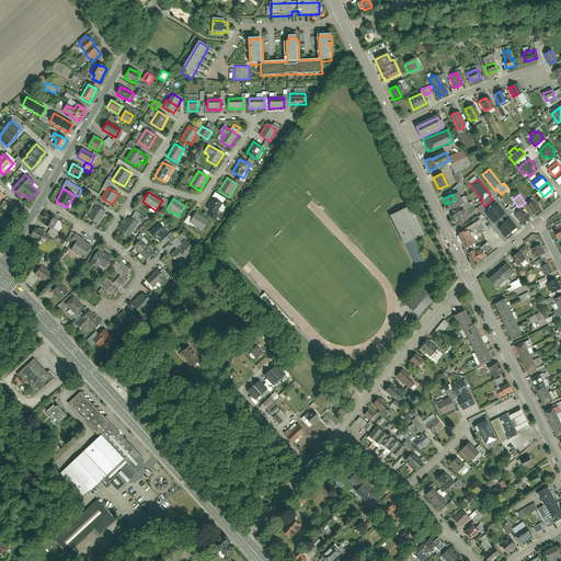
[(224,205),(213,198),(206,208),(217,215),(224,205)]
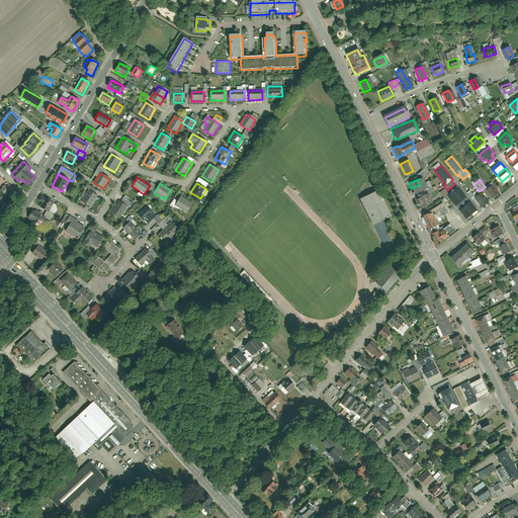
[(11,193),(14,189),(8,184),(5,188),(11,193)]
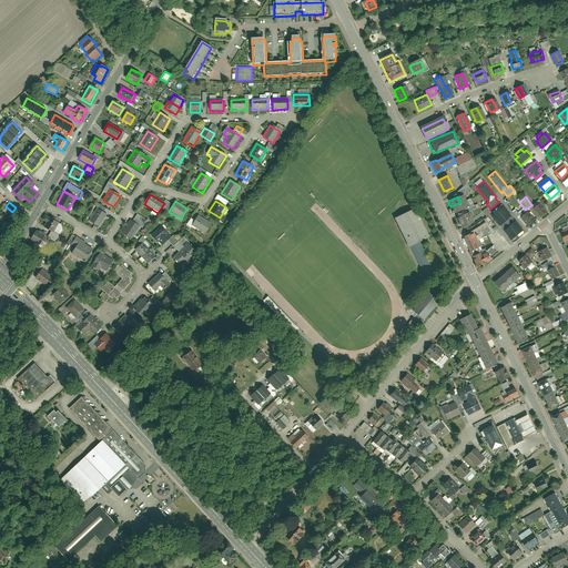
[(460,202),(450,206),(454,212),(463,208),(460,202)]
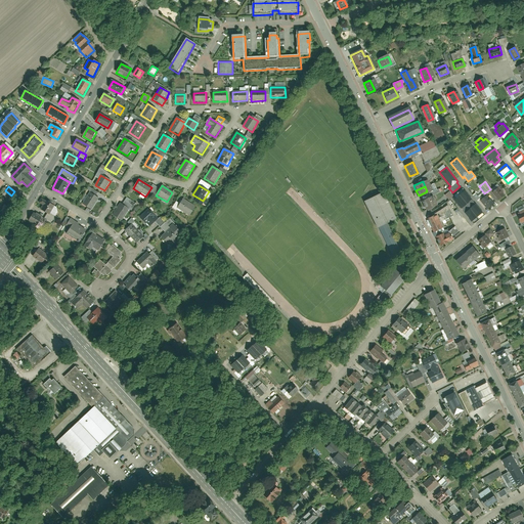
[(498,201),(504,195),(496,188),(491,192),(498,201)]
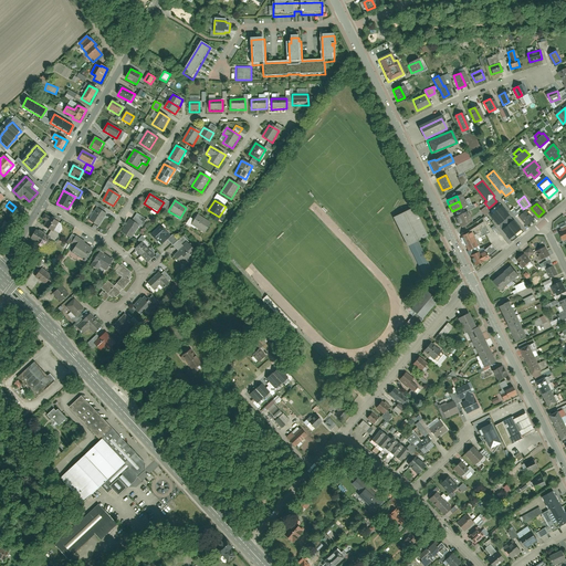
[(412,206),(391,216),(406,243),(407,243),(421,273),(430,269),(416,240),(426,234),(412,206)]
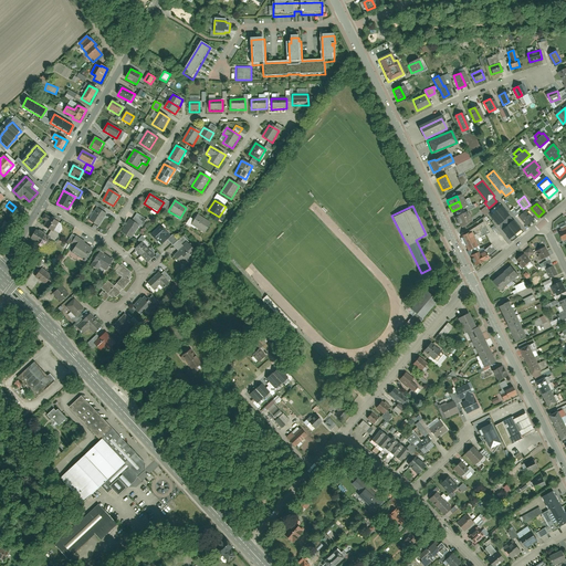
[(498,224),(510,216),(502,206),(491,216),(498,224)]
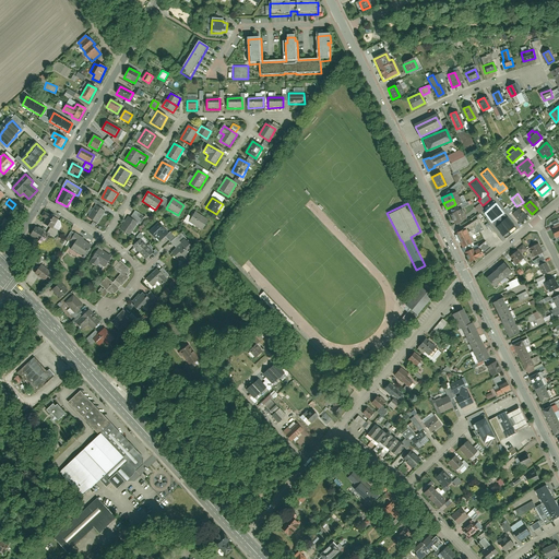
[(105,212),(95,206),(88,218),(98,224),(105,212)]
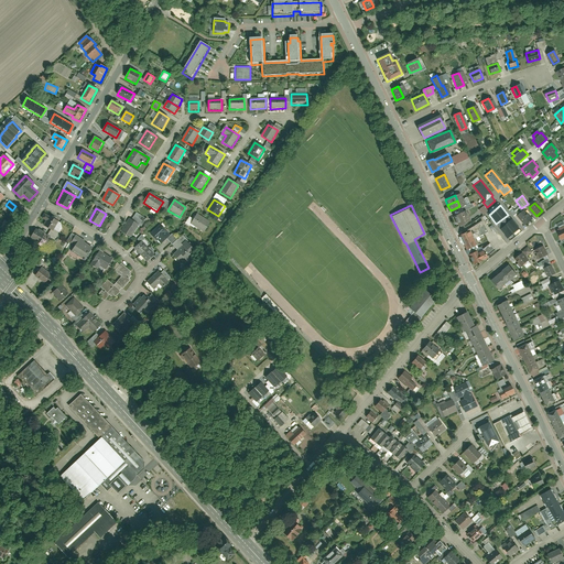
[(517,216),(525,225),(531,219),(523,210),(517,216)]
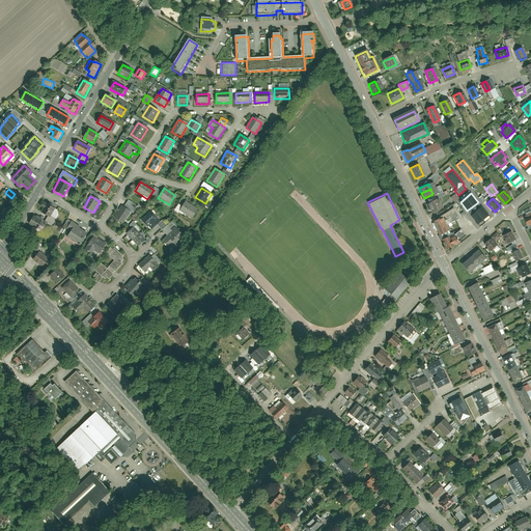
[(435,199),(426,203),(431,214),(440,210),(435,199)]
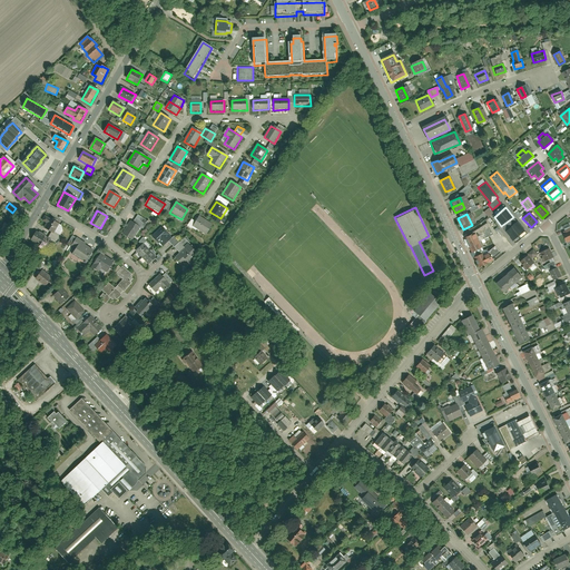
[(58,225),(43,216),(41,220),(47,224),(43,229),(52,234),(58,225)]
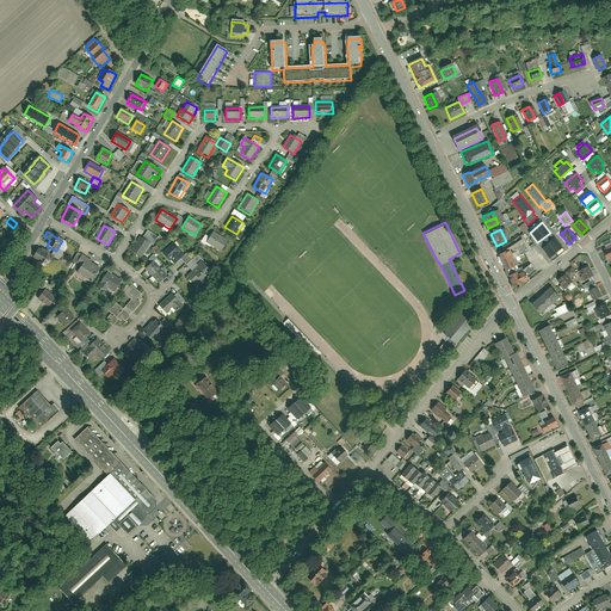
[(228,241),(213,233),(207,244),(221,253),(228,241)]
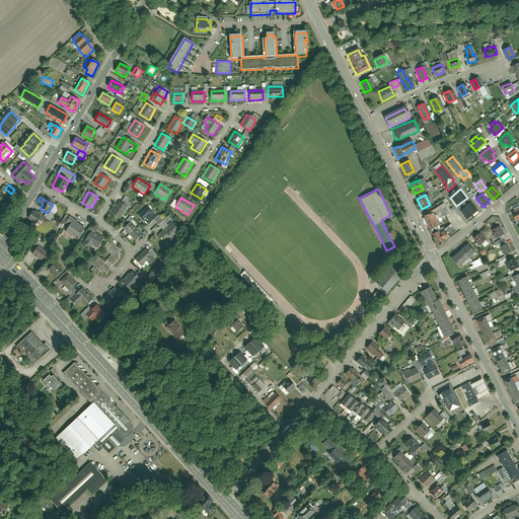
[(128,208),(119,202),(110,213),(120,219),(128,208)]
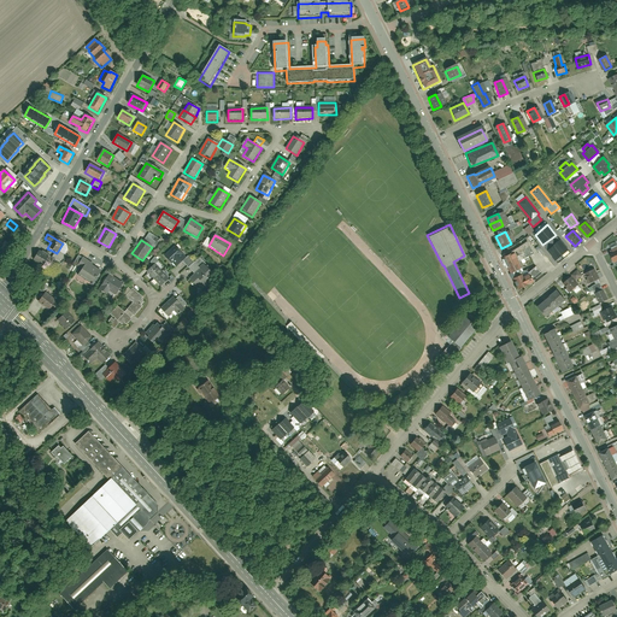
[(556,260),(568,251),(560,240),(547,251),(556,260)]
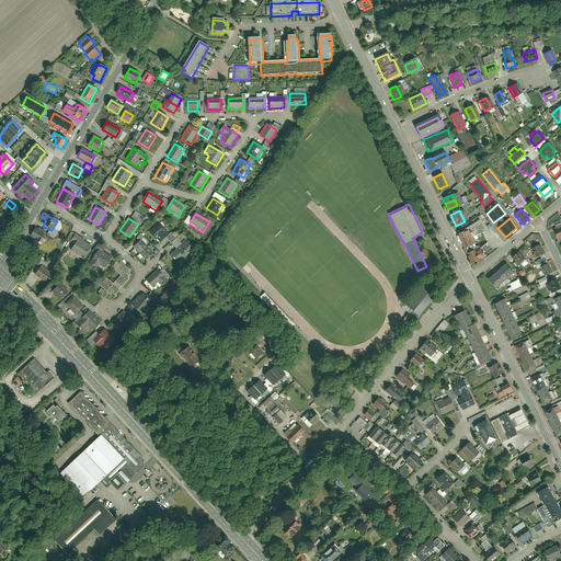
[(169,236),(159,225),(150,233),(160,244),(169,236)]
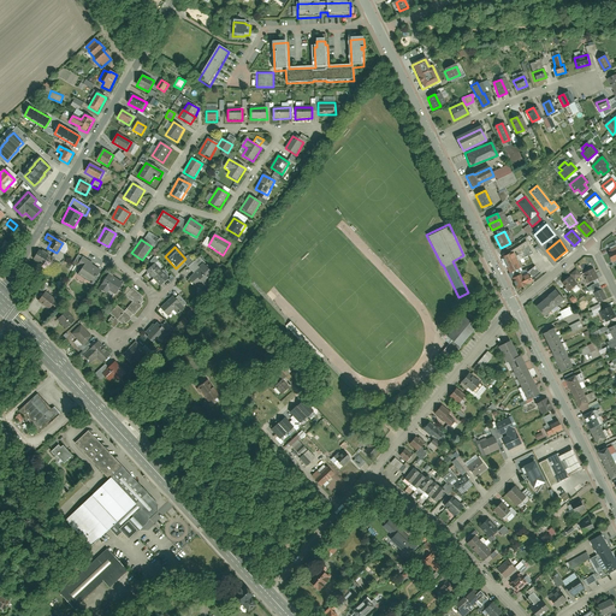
[(49,256),(40,250),(34,261),(45,267),(49,256)]
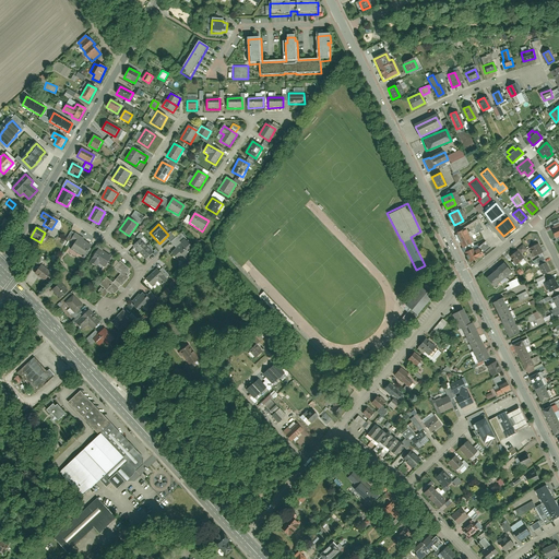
[(462,230),(456,234),(464,248),(473,244),(465,230),(462,232),(462,230)]
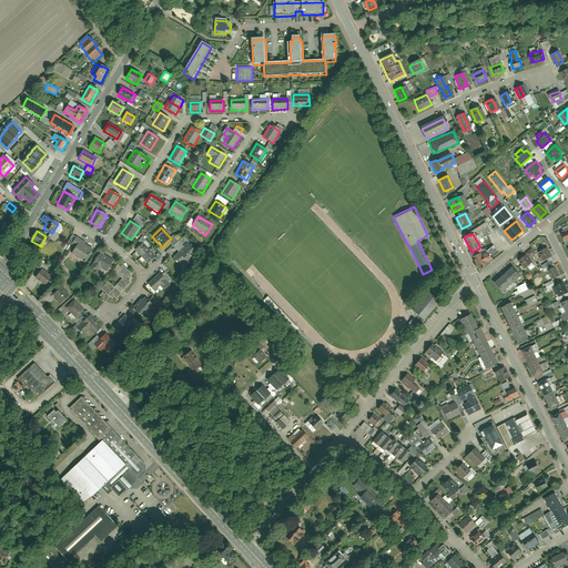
[(85,262),(93,249),(75,237),(71,245),(74,247),(71,253),(85,262)]
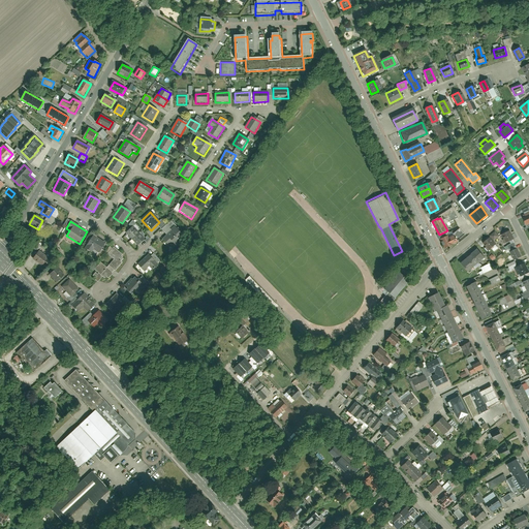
[(175,247),(185,238),(170,222),(161,229),(166,236),(162,239),(169,247),(173,244),(175,247)]
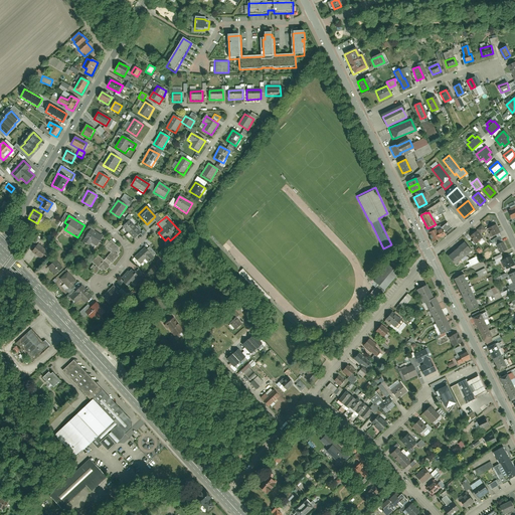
[(135,227),(129,221),(123,228),(129,233),(135,227)]
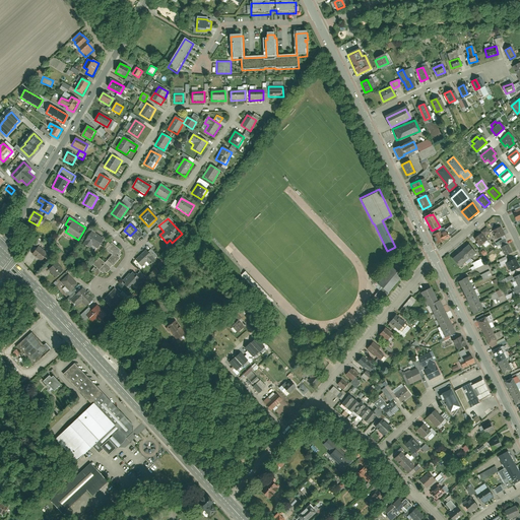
[(505,236),(501,228),(494,231),(497,239),(505,236)]
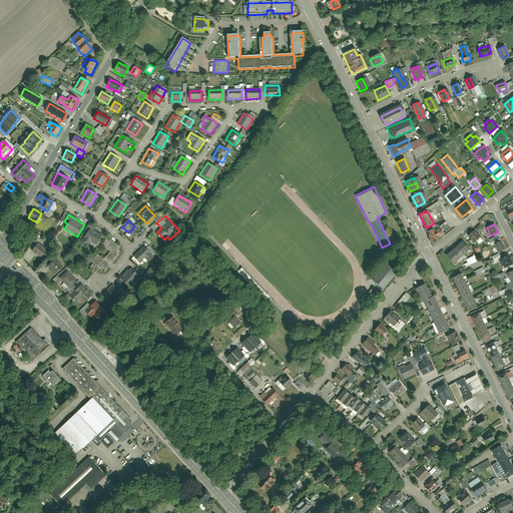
[(140,231),(134,226),(128,232),(134,238),(140,231)]
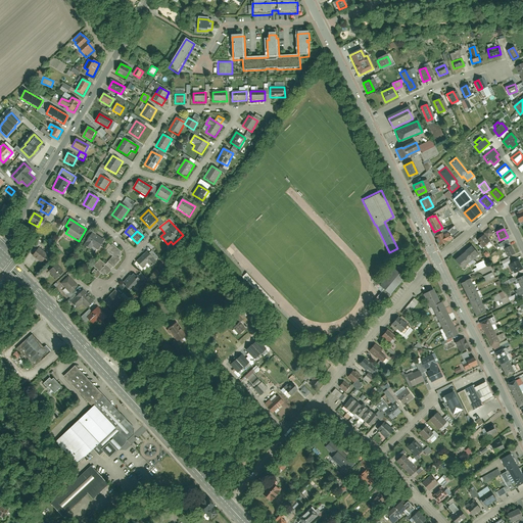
[(98,250),(104,240),(92,232),(84,246),(91,251),(93,247),(98,250)]
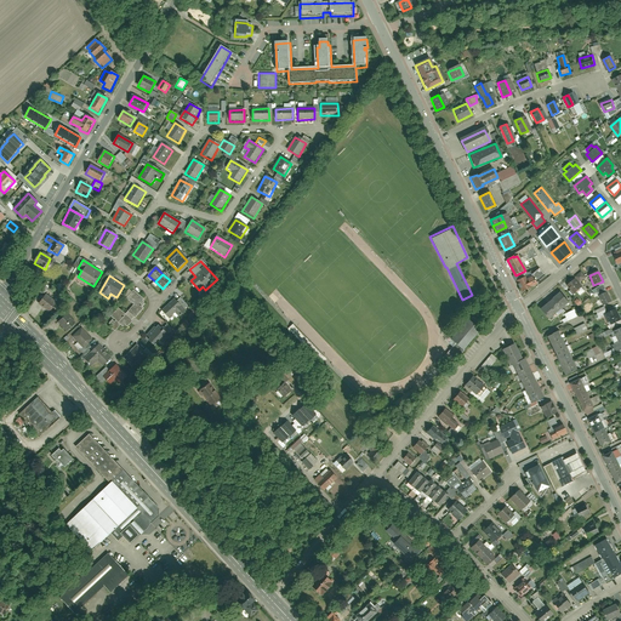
[(523,277),(516,280),(522,291),(529,288),(528,285),(535,281),(531,277),(525,280),(523,277)]
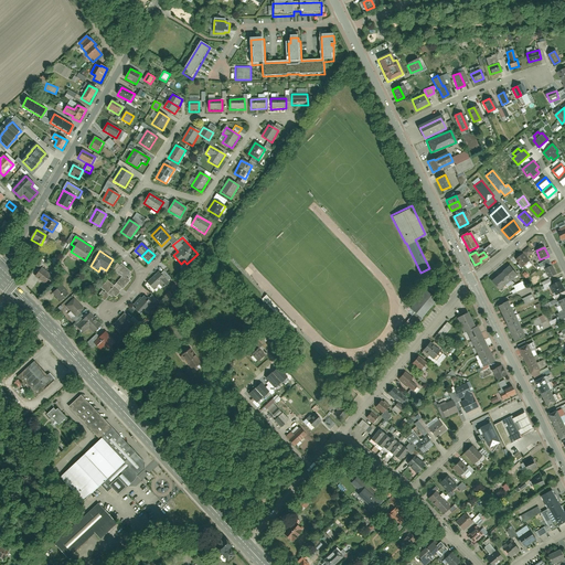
[(520,254),(514,258),(522,267),(528,263),(520,254)]
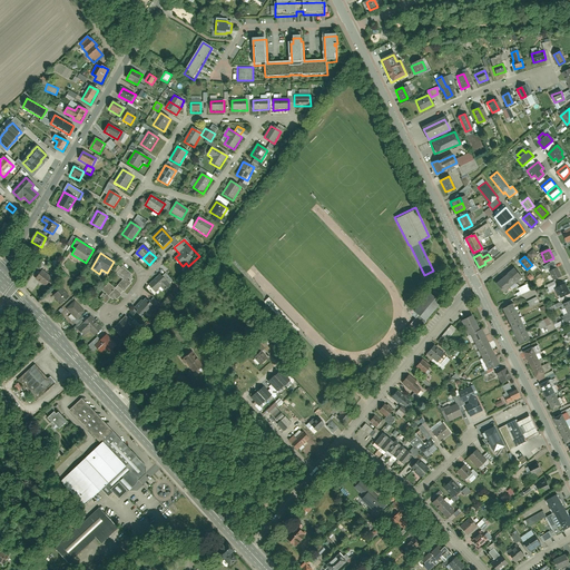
[(104,293),(99,298),(106,304),(110,298),(112,300),(114,298),(116,301),(121,295),(120,295),(123,292),(124,293),(131,284),(130,283),(133,279),(131,278),(131,277),(130,276),(133,275),(123,266),(121,268),(119,266),(114,272),(121,279),(115,287),(109,283),(101,291),(104,293)]
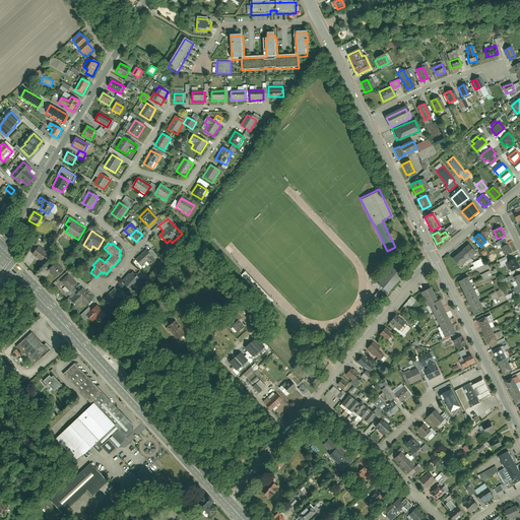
[(512,252),(508,244),(502,247),(506,255),(512,252)]
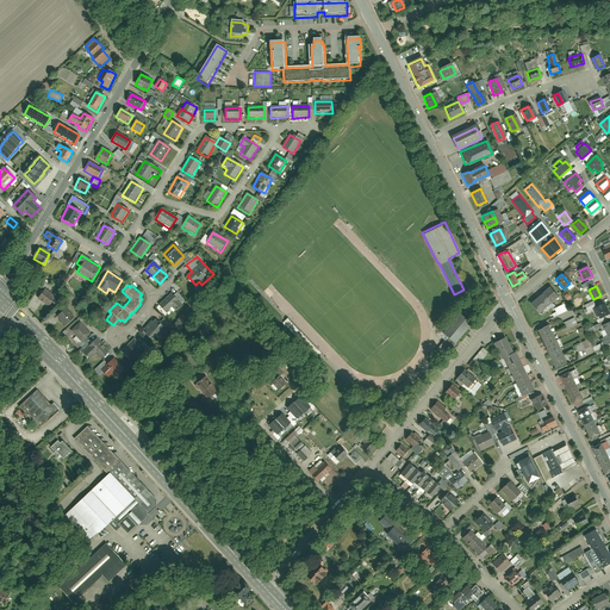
[(551,288),(543,294),(551,304),(558,298),(551,288)]
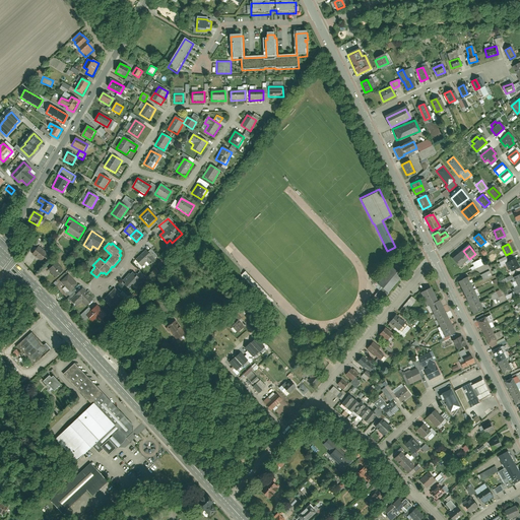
[(48,254),(39,247),(31,256),(42,263),(48,254)]
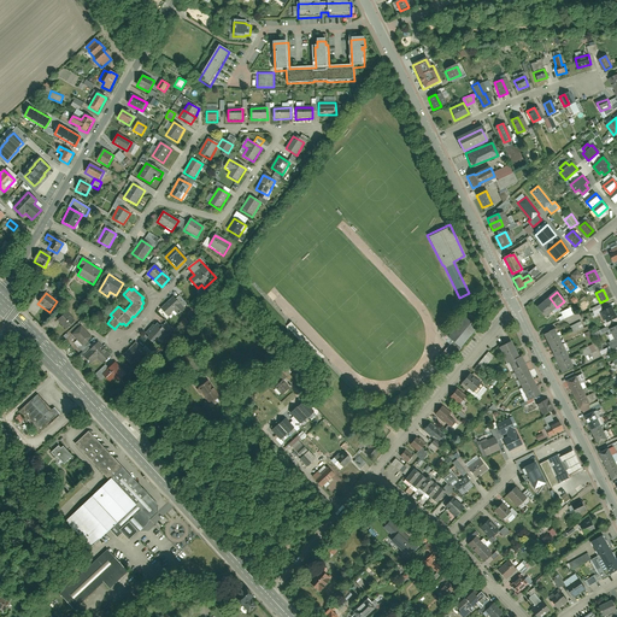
[(184,310),(174,297),(160,309),(169,317),(174,311),(177,316),(184,310)]
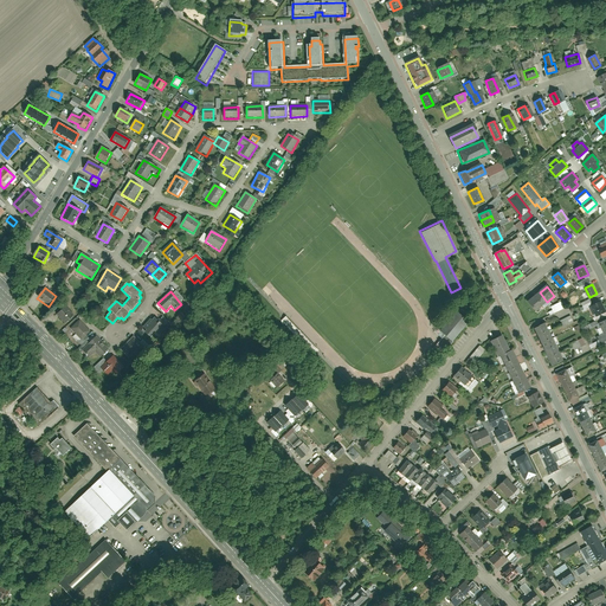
[(540,292),(534,297),(541,307),(547,302),(540,292)]
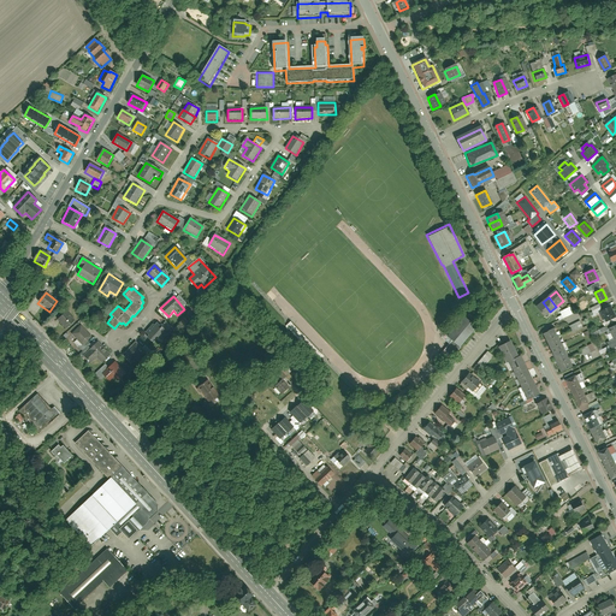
[(543,302),(535,307),(543,317),(550,312),(543,302)]
